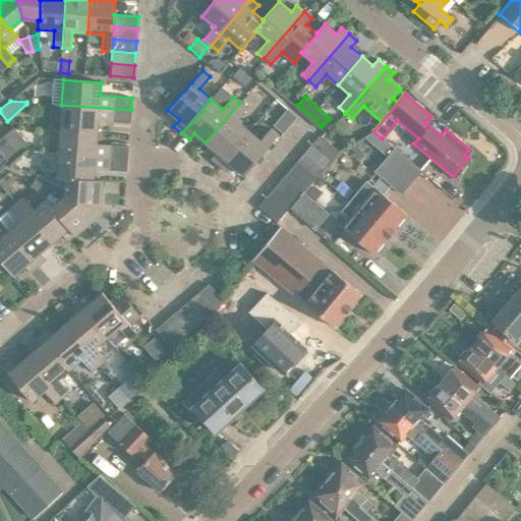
[(219,165),(248,130),(236,120),(247,108),(240,102),(206,142),(216,152),(211,159),(219,165)]
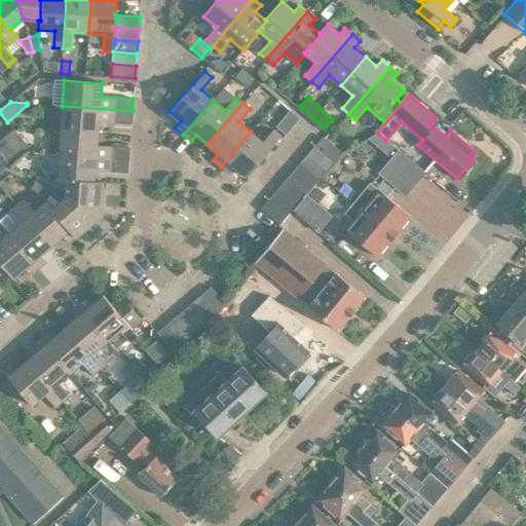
[(60,130),(98,133),(99,121),(132,123),(133,111),(62,106),(60,130)]
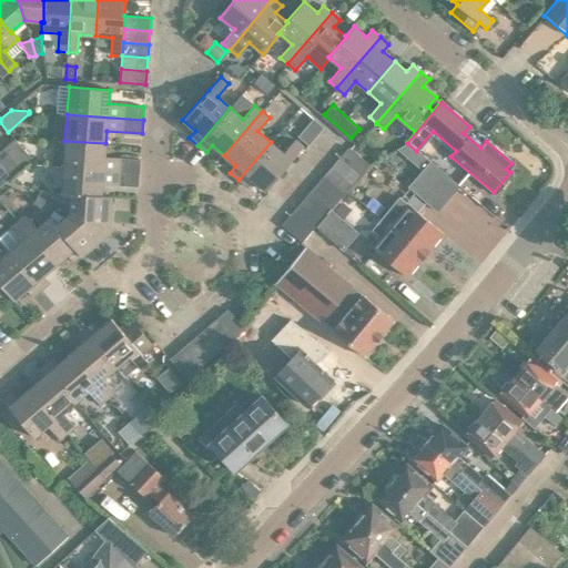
[(298,134),(308,143),(324,124),(314,115),(298,134)]
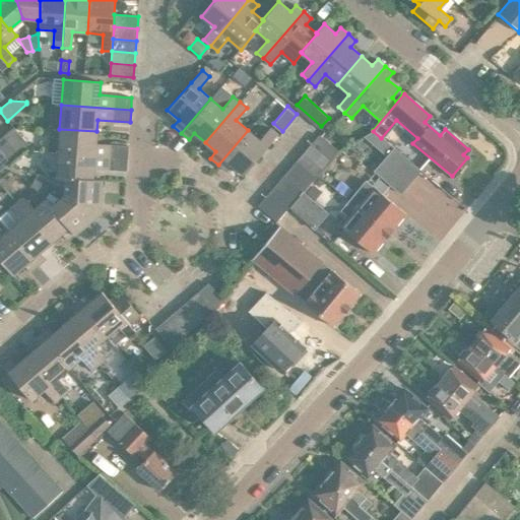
[(28,146),(13,127),(4,135),(19,154),(28,146)]
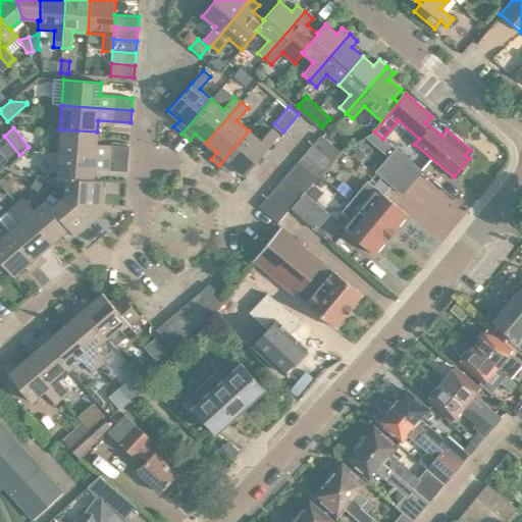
[(268,147),(278,135),(271,128),(261,141),(249,131),(219,165),(226,172),(232,165),(244,175),(268,147)]
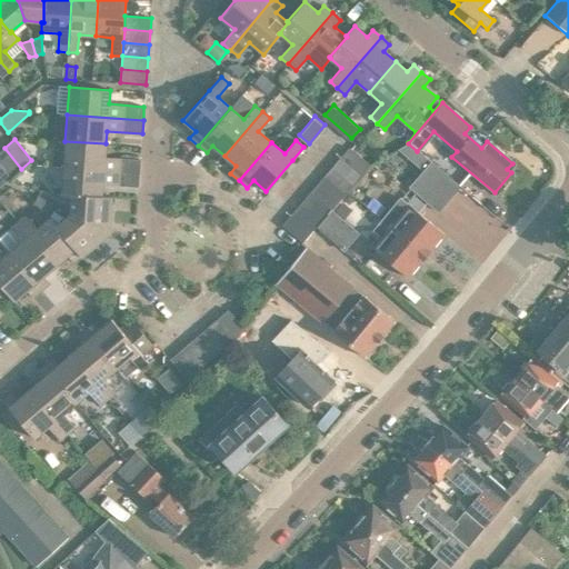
[(65,141),(63,168),(139,173),(140,160),(105,157),(106,143),(65,141)]
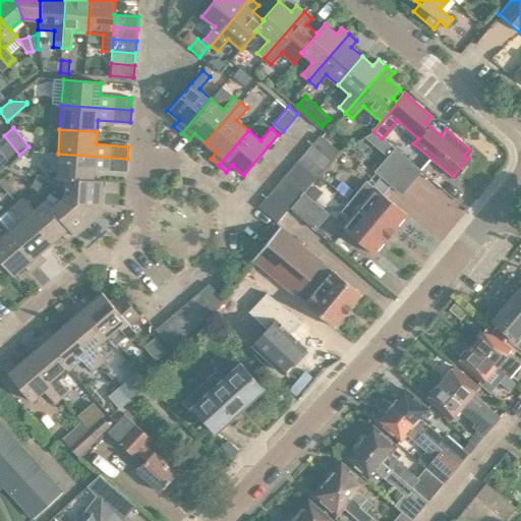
[(19,155),(4,135),(0,138),(0,149),(11,162),(19,155)]
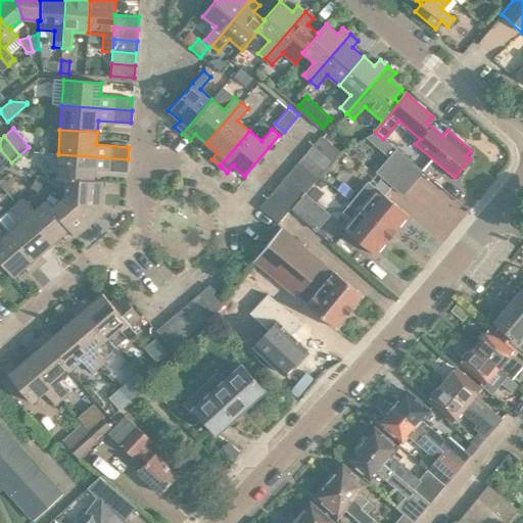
[(313,145),(331,160),(339,151),(321,136),(313,145)]
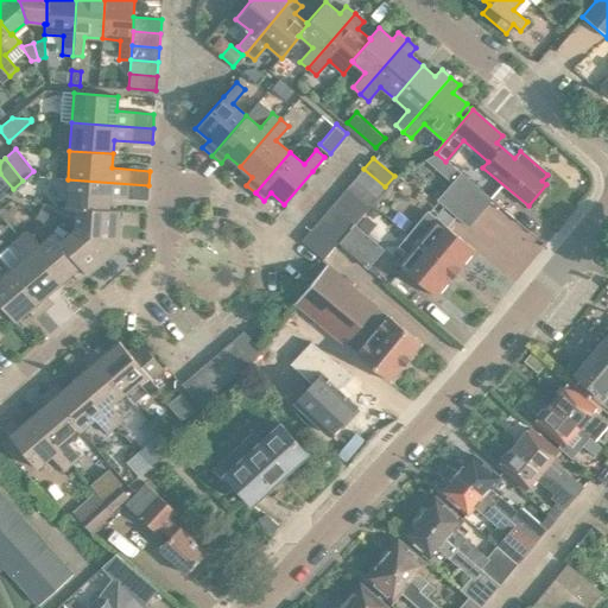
[(363,169),(354,178),(377,197),(385,187),(363,169)]
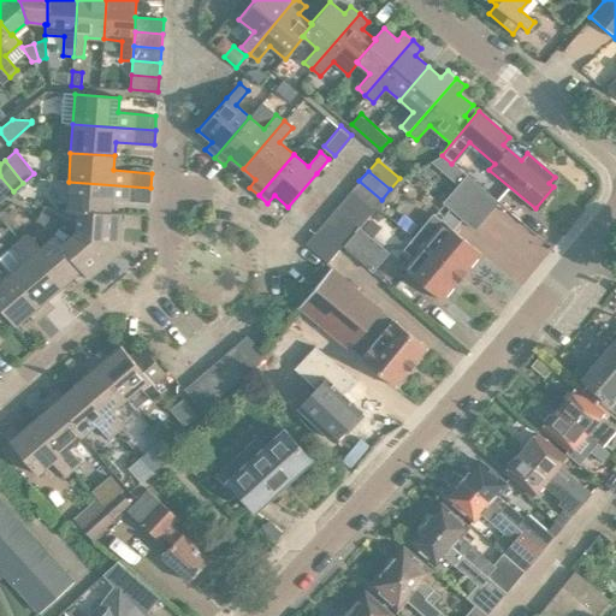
[(472,227),(495,201),(465,175),(440,202),(472,227)]
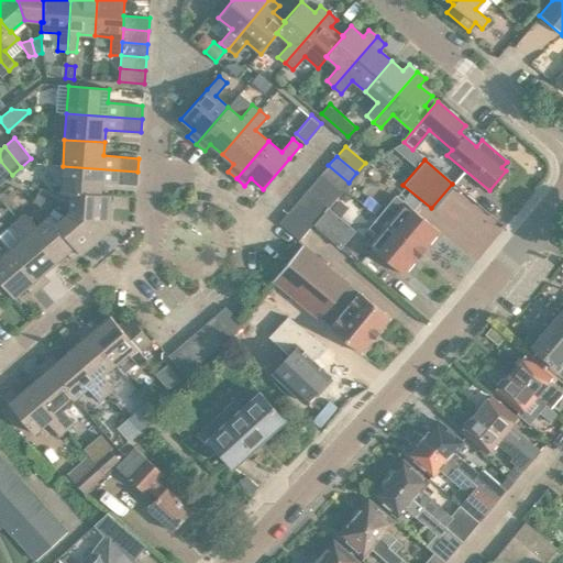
[(12,175),(0,161),(0,179),(2,183),(12,175)]
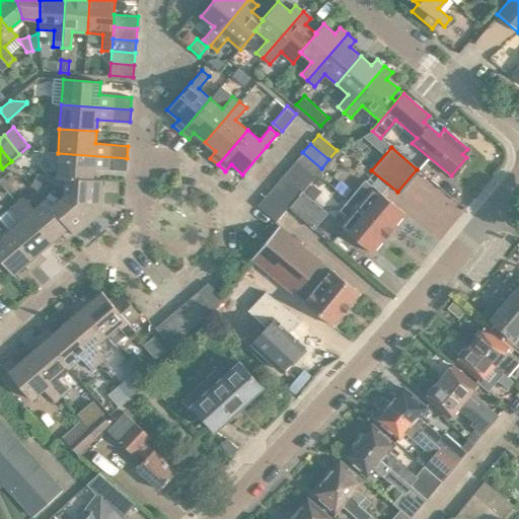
[(313,177),(321,168),(302,152),(295,161),(313,177)]
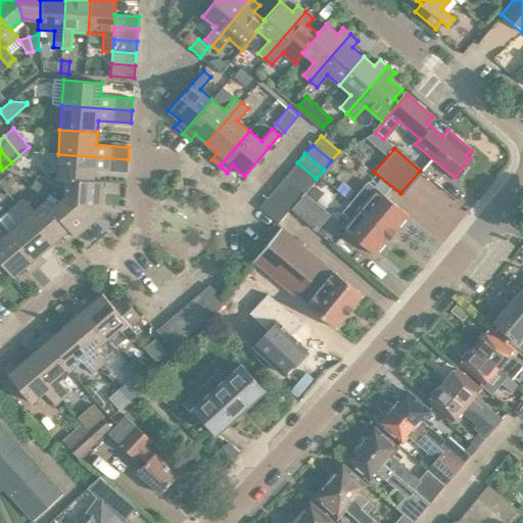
[(56,180),(65,180),(65,179),(93,181),(93,180),(94,170),(127,172),(128,159),(58,154),(56,180)]
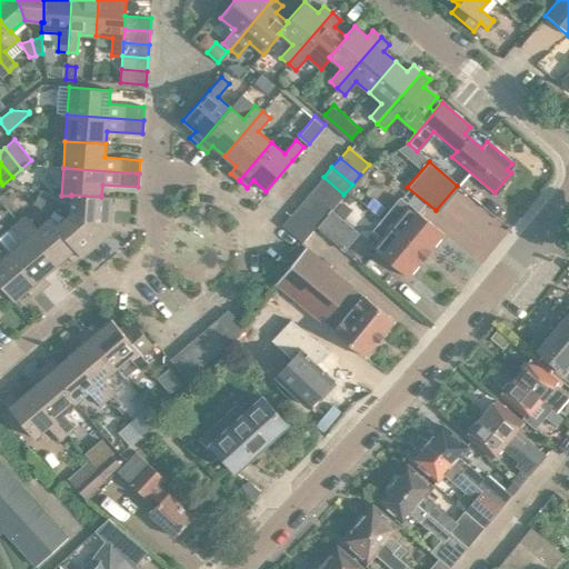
[(323,177),(315,187),(336,203),(343,195),(323,177)]
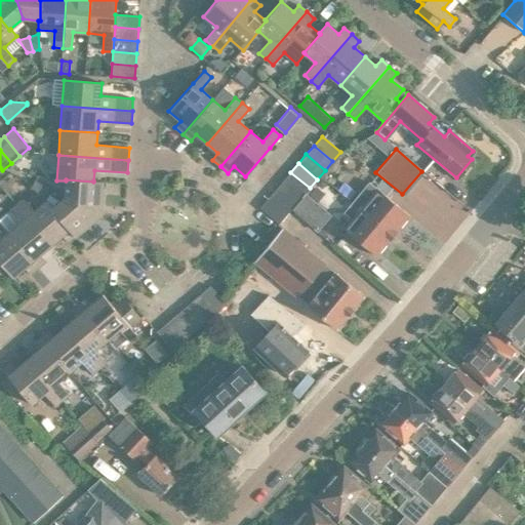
[(290,172),(283,180),(301,197),(305,194),(310,188),(290,172)]
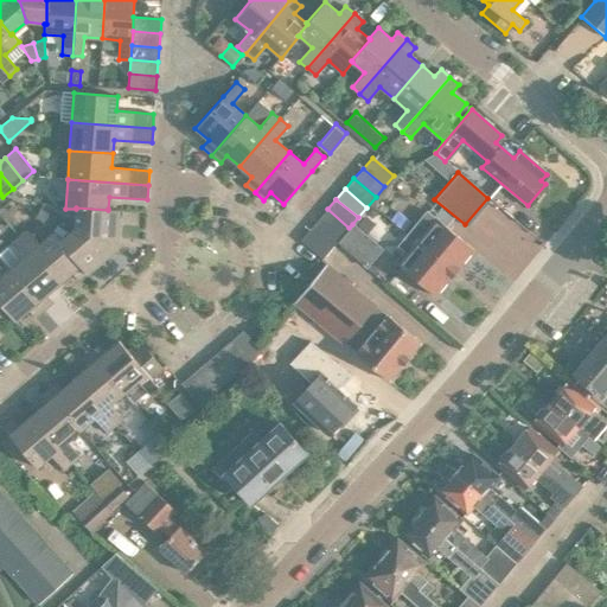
[(55,217),(59,206),(43,203),(39,210),(55,217)]
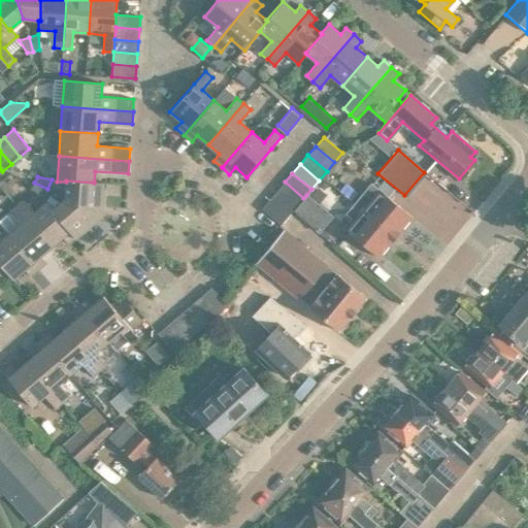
[(66,180),(66,182),(64,198),(101,217),(103,183),(94,182),(94,183),(66,180)]
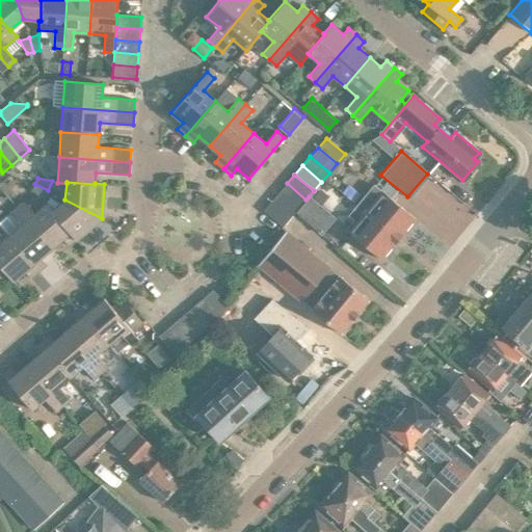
[(287,183),(280,192),(298,209),(306,200),(287,183)]
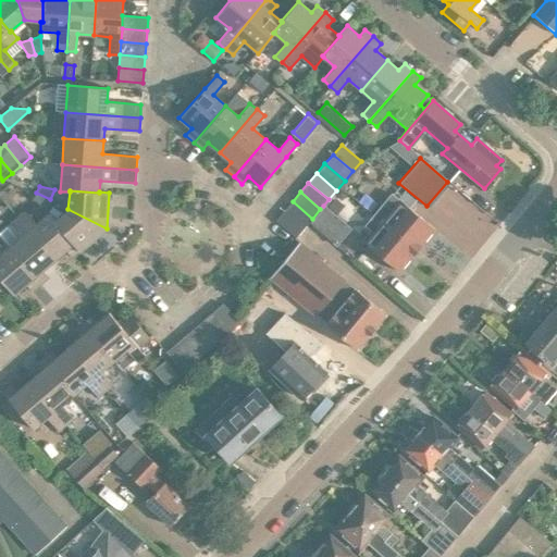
[(45,209),(50,199),(36,193),(33,198),(45,209)]
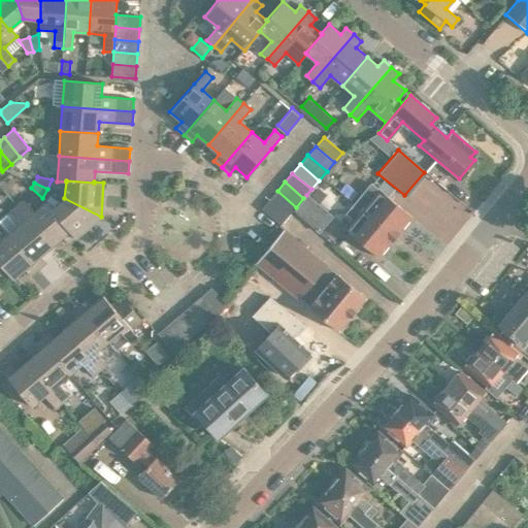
[(394,236),(410,217),(371,185),(355,204),(394,236)]
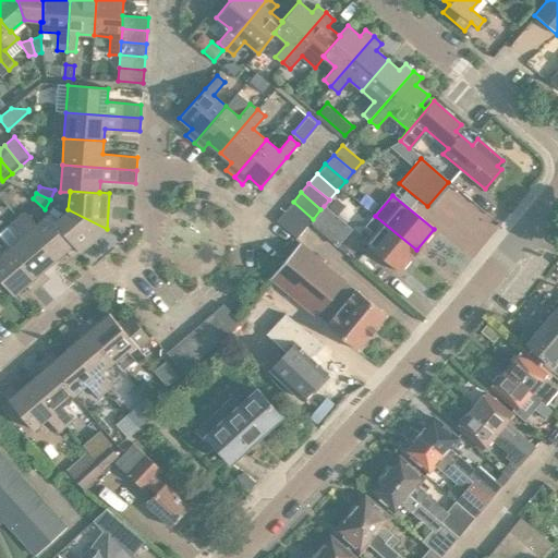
[(293,202),(284,211),(304,228),(310,222),(313,219),(293,202)]
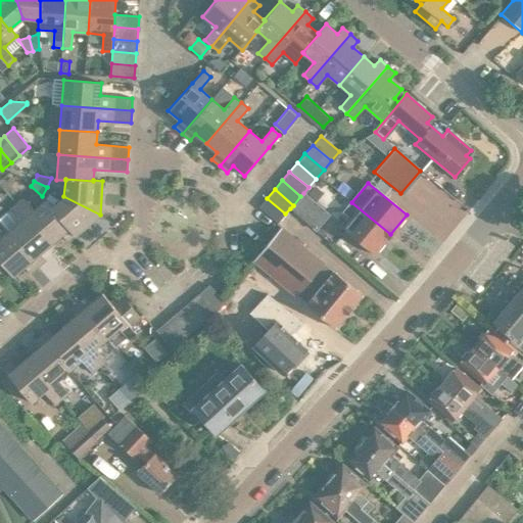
[(315,230),(328,215),(303,193),(300,196),(293,205),(290,208),(315,230)]
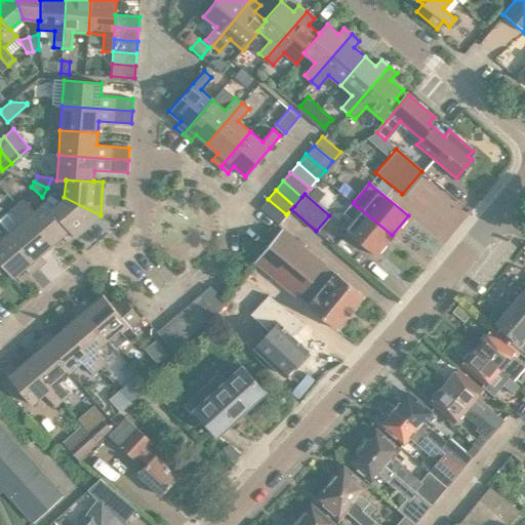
[(75,237),(101,215),(64,197),(52,207),(51,208),(75,236),(74,237),(75,237)]
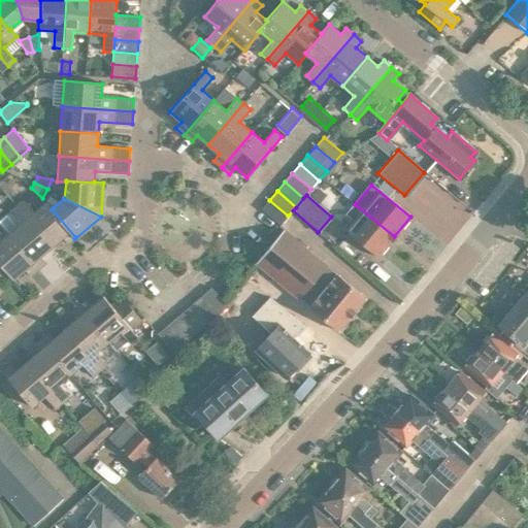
[(67,243),(74,238),(75,237),(52,209),(53,208),(46,201),(33,211),(23,199),(15,205),(51,246),(62,237),(67,243)]
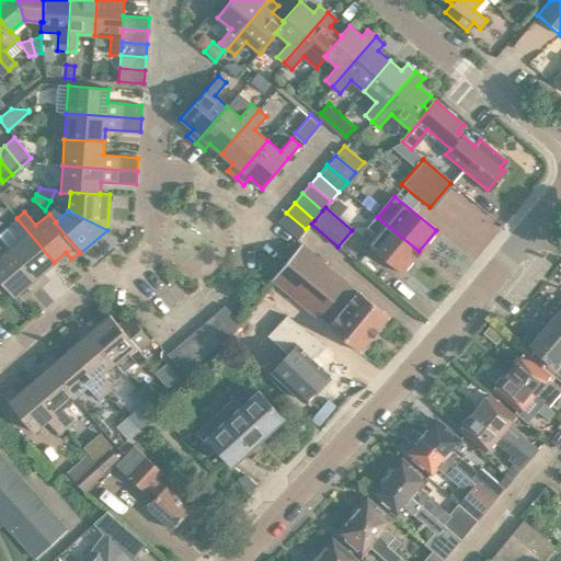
[(278,222),(294,236),(298,239),(306,229),(286,213),(278,222)]
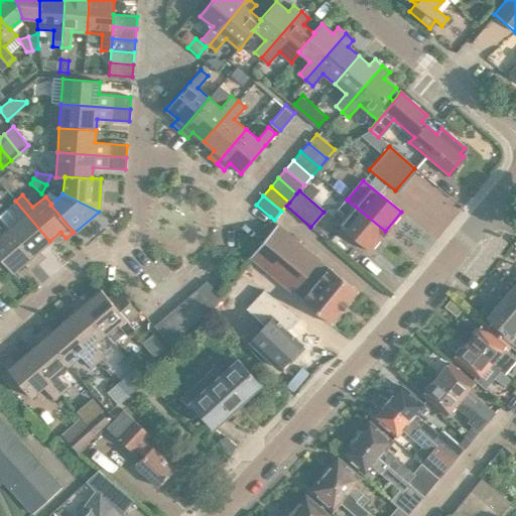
[(369,250),(385,231),(347,200),(339,209),(345,214),(337,224),(369,250)]
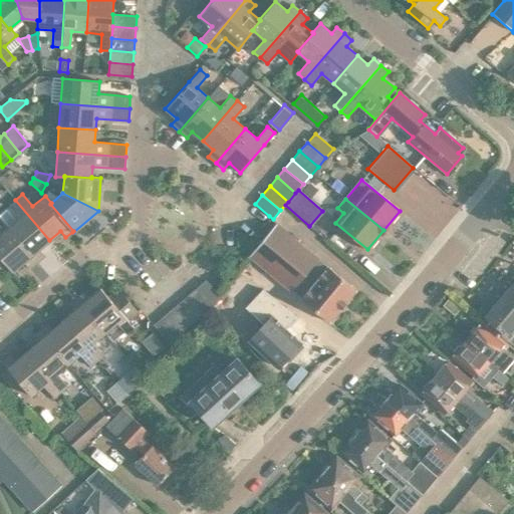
[(19,218),(7,227),(37,262),(44,256),(39,249),(49,240),(15,200),(8,205),(19,218)]
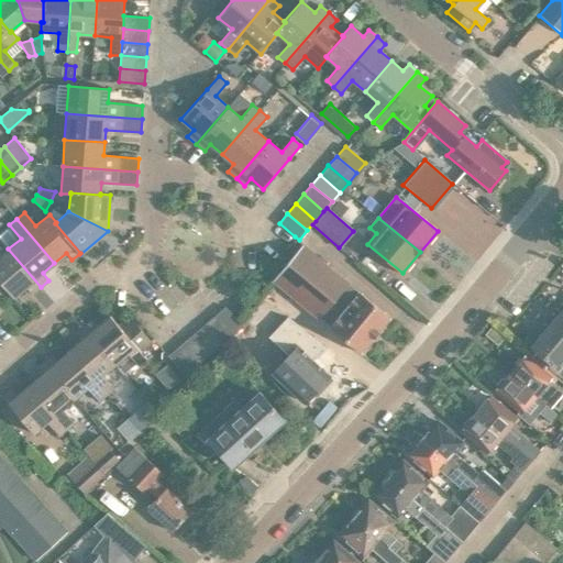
[(320,318),(330,327),(329,327),(361,354),(390,318),(301,244),(272,280),(273,282),(274,280),(319,319),(320,318)]
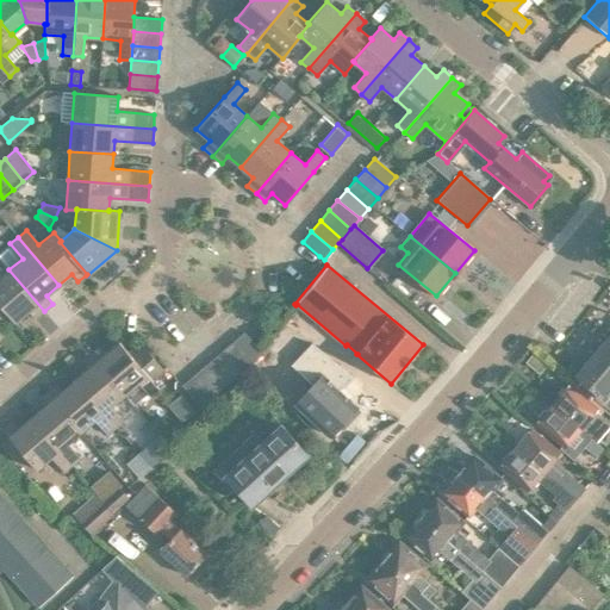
[(0,306),(14,323),(27,311),(35,319),(44,311),(8,269),(0,278),(0,306)]
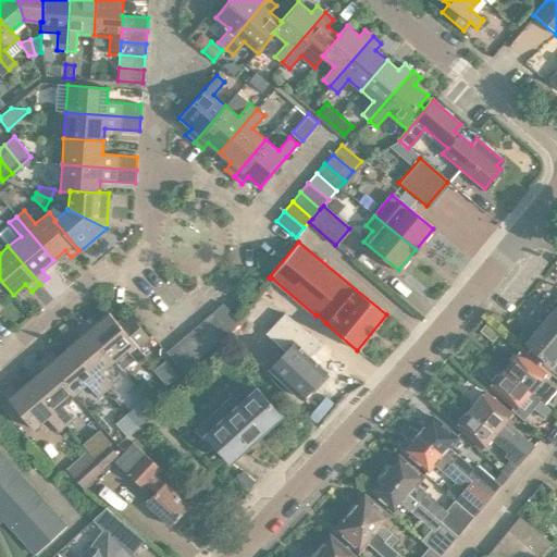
[(260,324),(272,310),(259,300),(248,316),(260,324)]
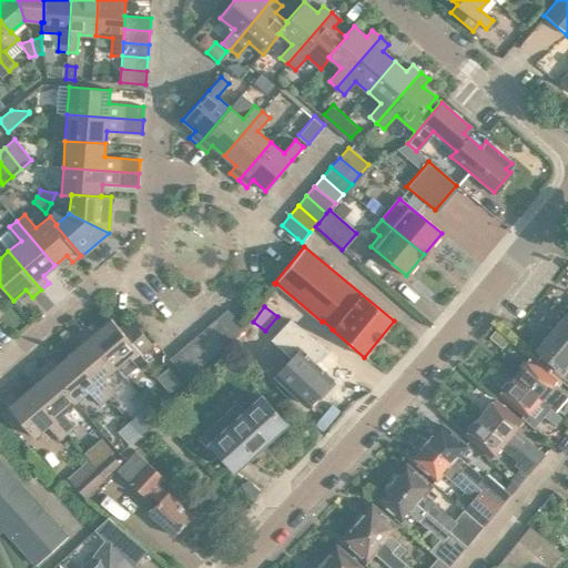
[(227,310),(217,317),(234,338),(244,330),(227,310)]
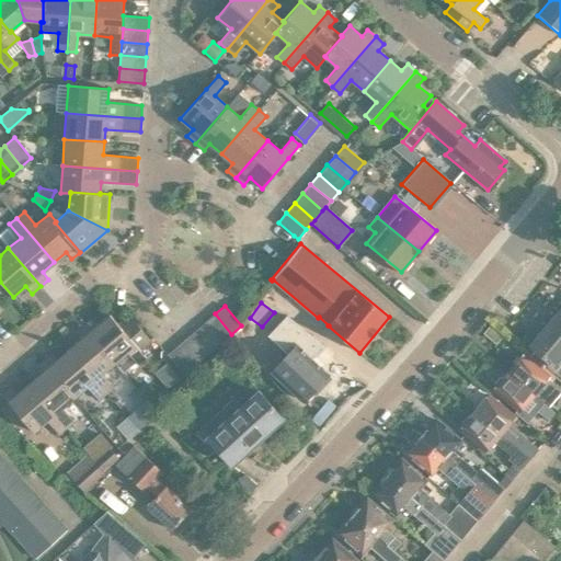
[(560,307),(528,345),(529,346),(526,351),(527,353),(556,377),(560,381),(560,307)]
